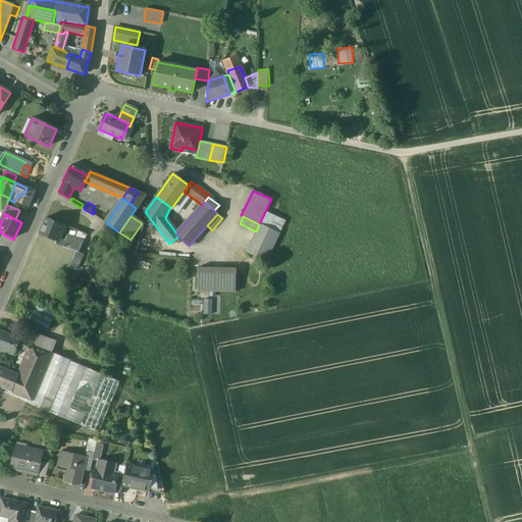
[(63,225),(45,218),(39,233),(56,242),(58,239),(63,225)]
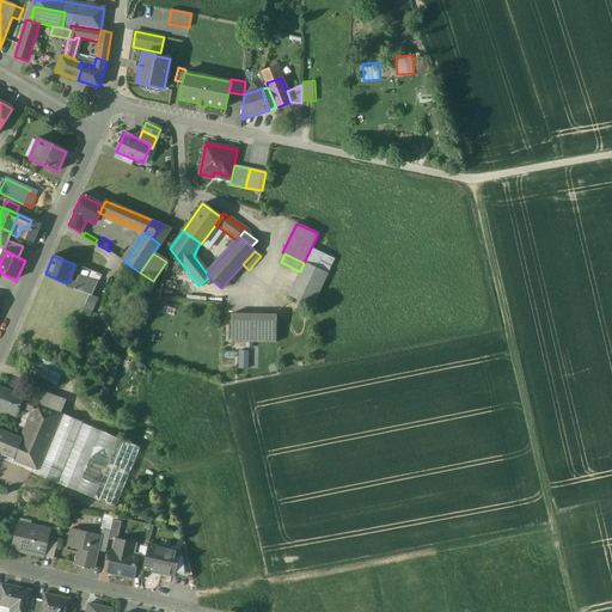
[(300,271),(288,295),(312,306),(328,274),(304,263),(300,271)]
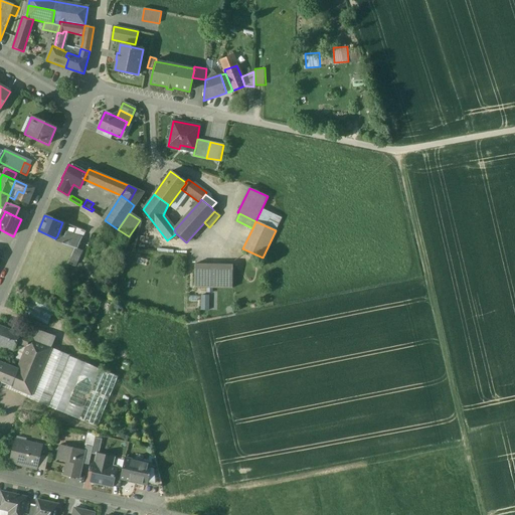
[(84,231),(62,222),(57,235),(63,237),(64,233),(81,239),(84,231)]
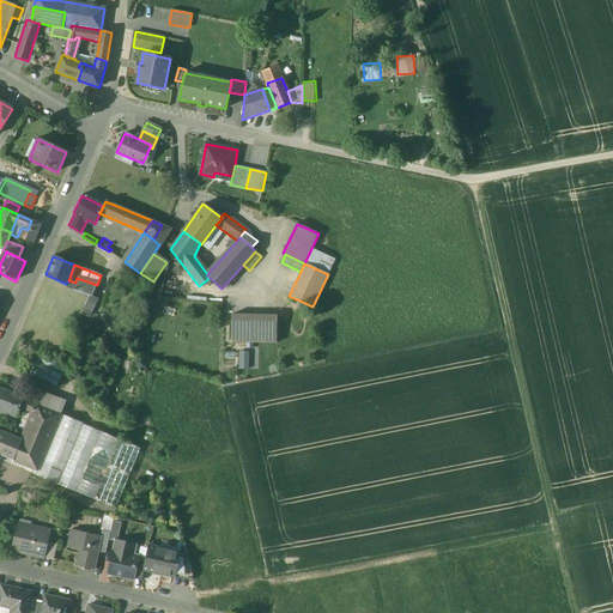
[(97,285),(77,278),(76,283),(73,290),(90,296),(92,297),(97,285)]
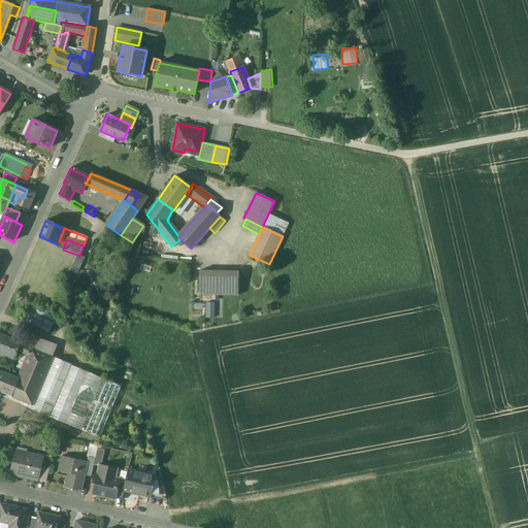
[(65,243),(59,241),(57,244),(57,245),(58,248),(63,250),(65,243)]
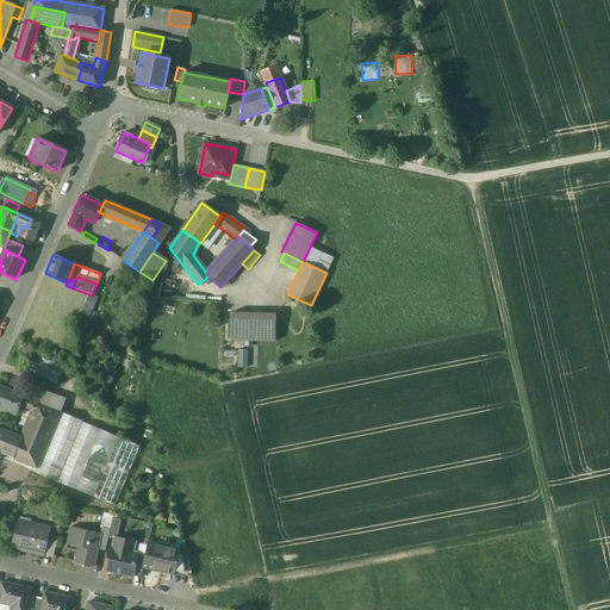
[(275,313),(230,313),(230,341),(275,342),(275,313)]
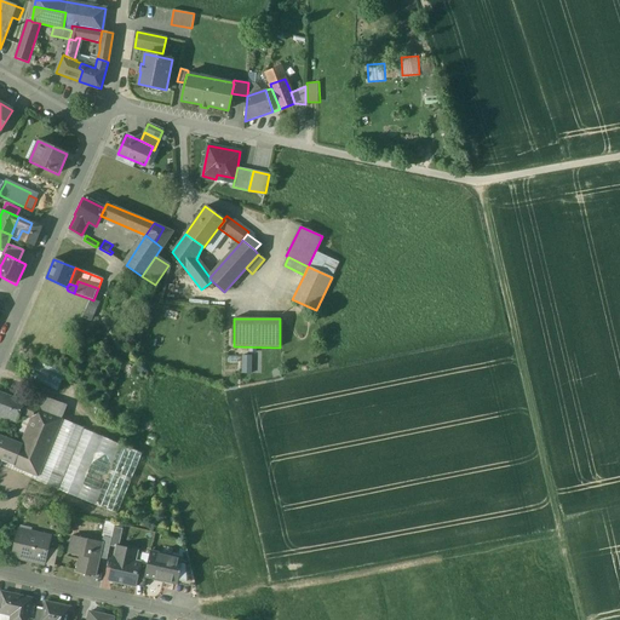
[(242,356),(242,373),(260,373),(262,352),(250,352),(247,352),(247,356),(242,356)]
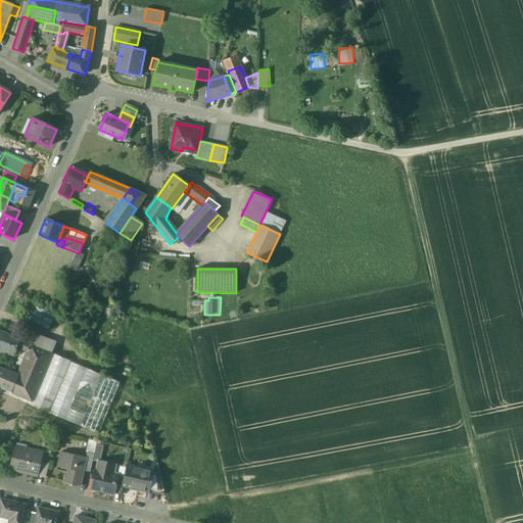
[(20,318),(48,330),(56,312),(29,299),(20,318)]
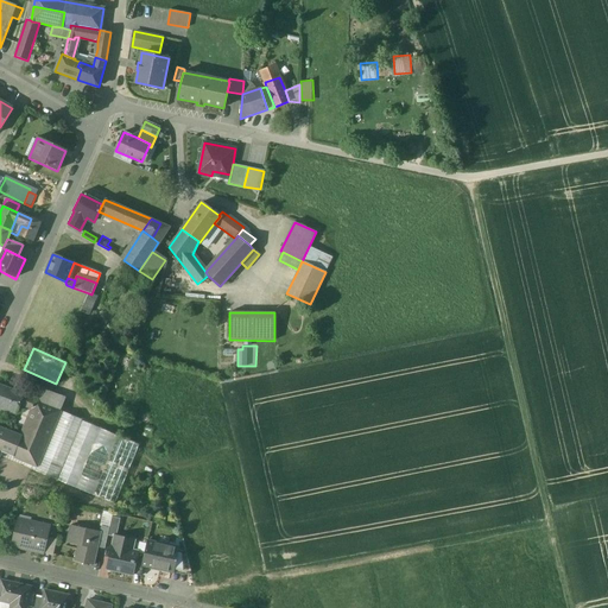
[(23,394),(0,385),(0,451),(1,453),(13,457),(23,436),(21,436),(0,426),(0,406),(17,412),(20,403),(23,394)]
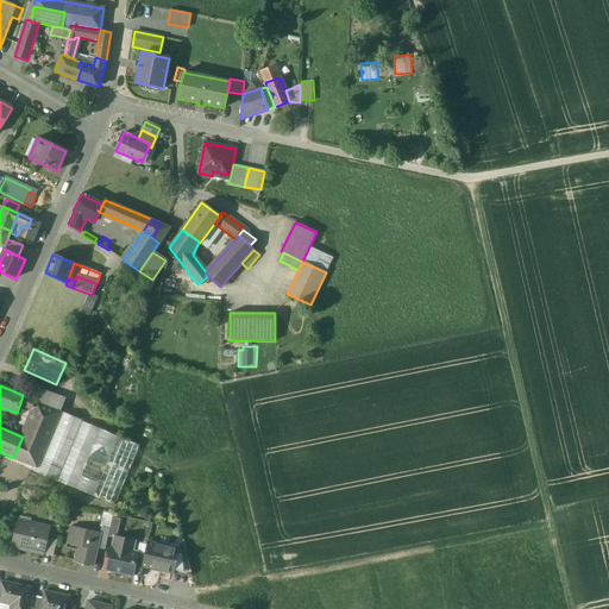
[(39,401),(23,395),(20,403),(32,409),(36,410),(38,403),(39,401)]
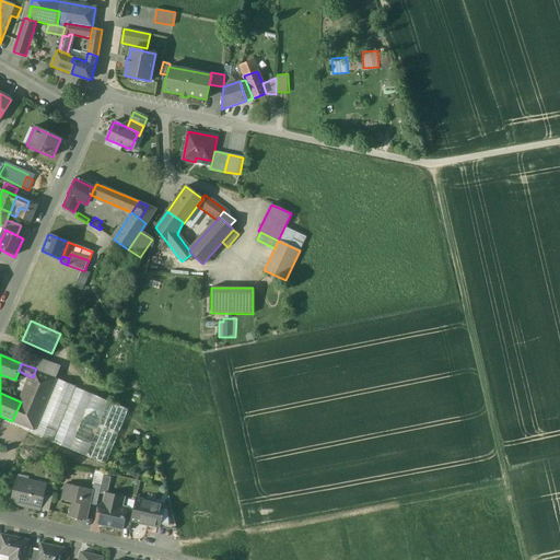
[(55,378),(35,371),(33,377),(30,376),(22,395),(20,401),(21,401),(12,421),(34,430),(55,378)]
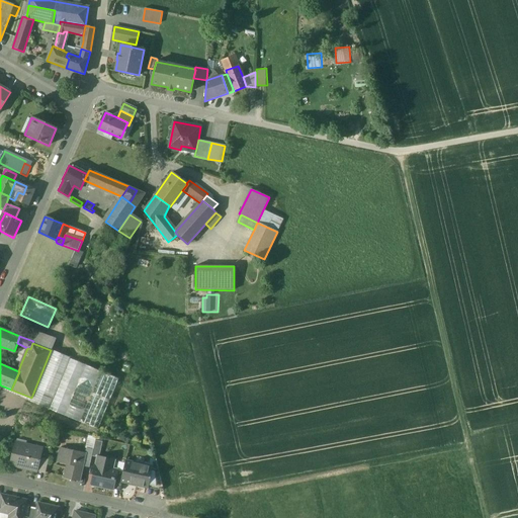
[(31,398),(29,402),(80,422),(100,372),(69,359),(70,358),(51,350),(31,398)]
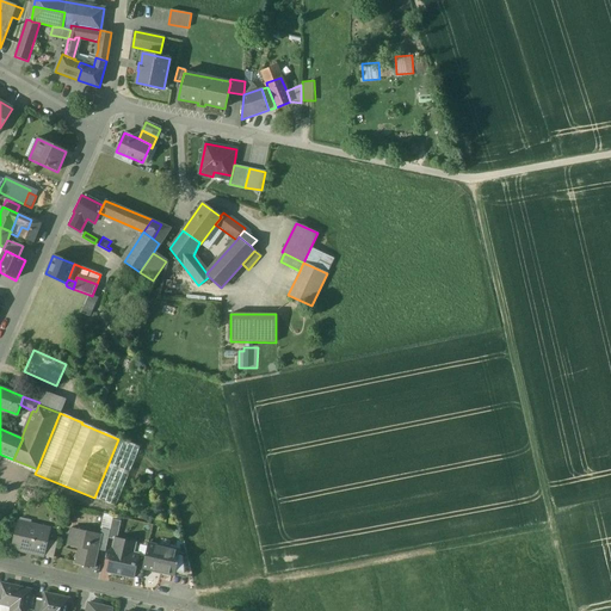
[(30,418),(23,414),(18,427),(24,431),(30,418)]
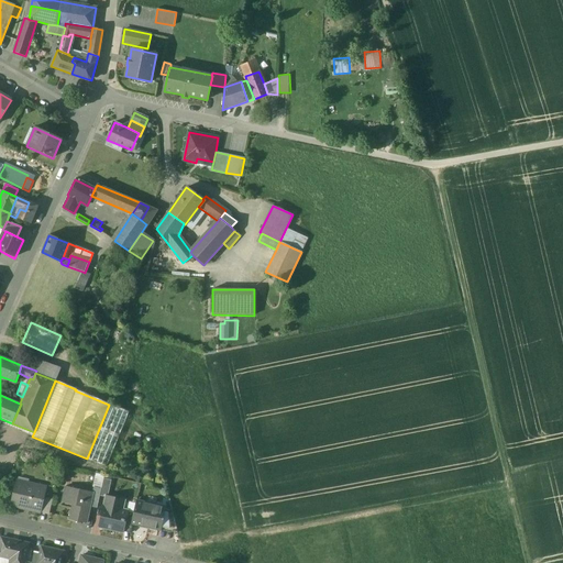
[(128,412),(109,405),(87,459),(105,466),(128,412)]
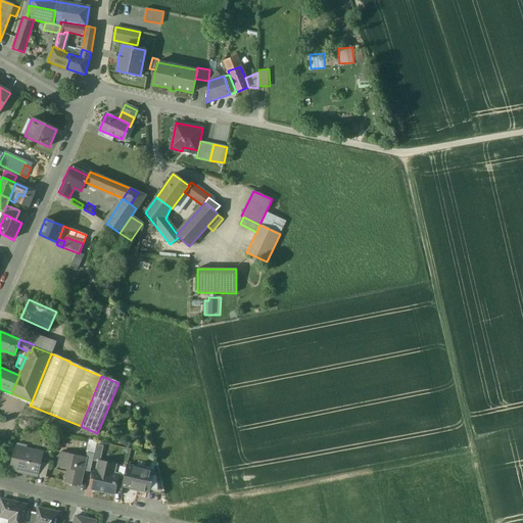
[(103,446),(95,444),(93,455),(92,461),(99,462),(99,461),(100,461),(103,446)]
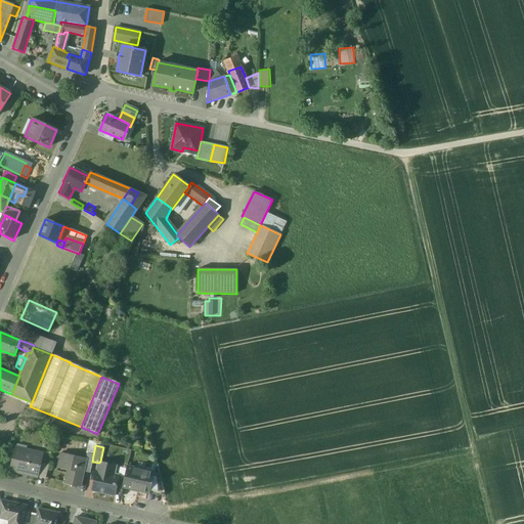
[(42,453),(15,447),(11,470),(27,474),(27,475),(37,477),(38,476),(40,464),(42,453)]
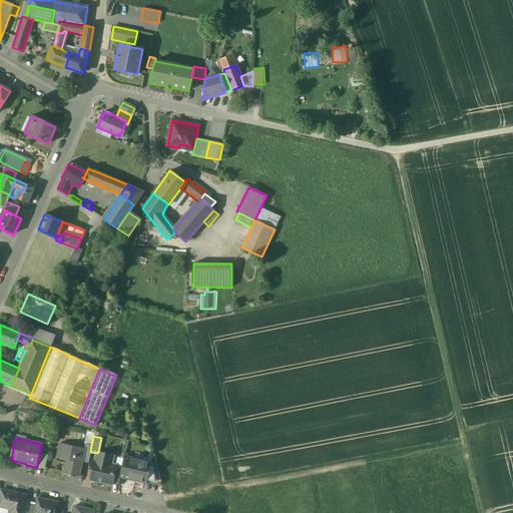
[(84,449),(59,443),(57,456),(66,458),(63,474),(79,477),(82,462),(85,449),(84,449)]
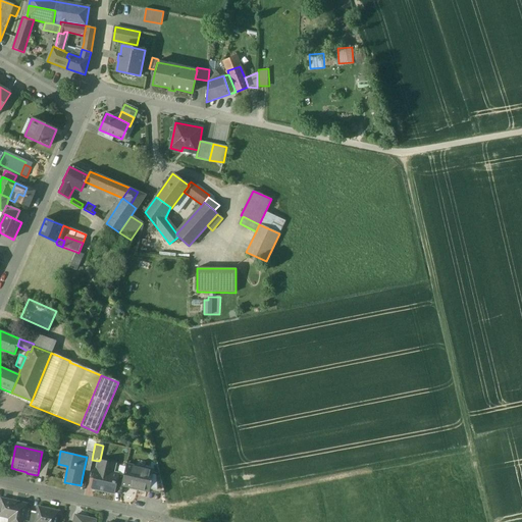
[(93,454),(87,453),(86,457),(87,457),(84,470),(90,471),(92,460),(93,454)]
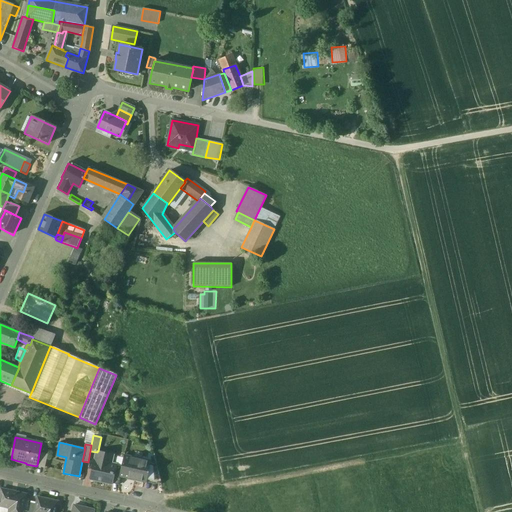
[(98,451),(97,451),(97,452),(95,461),(94,461),(90,479),(112,483),(116,466),(110,464),(112,455),(98,451)]
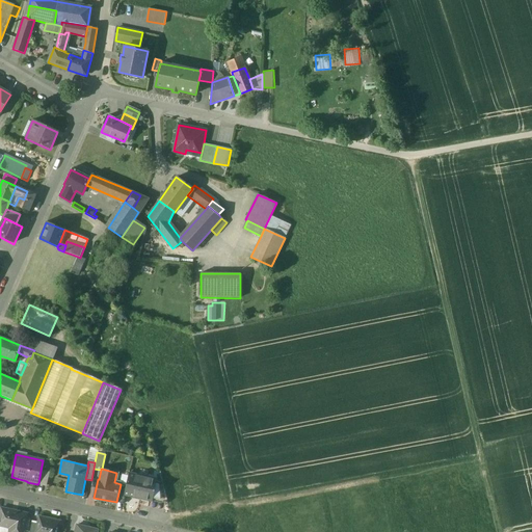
[(49,472),(41,471),(38,483),(47,484),(49,472)]
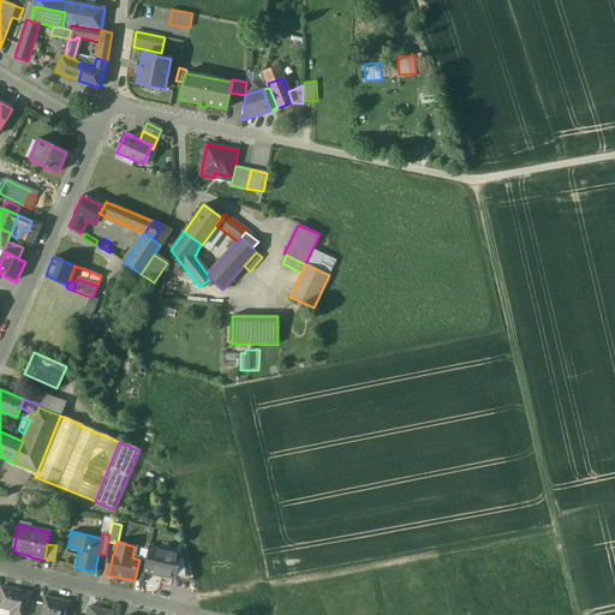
[(179,554),(149,547),(145,561),(147,561),(144,572),(144,573),(174,579),(175,574),(179,557),(179,554)]
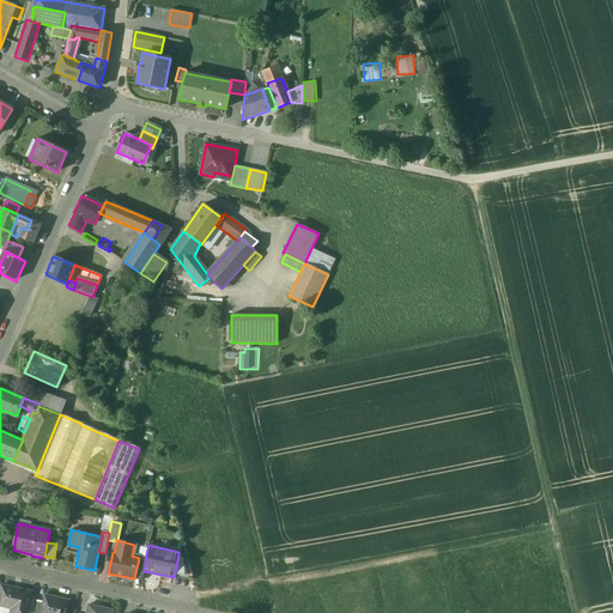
[(188,558),(178,556),(175,572),(192,576),(188,558)]
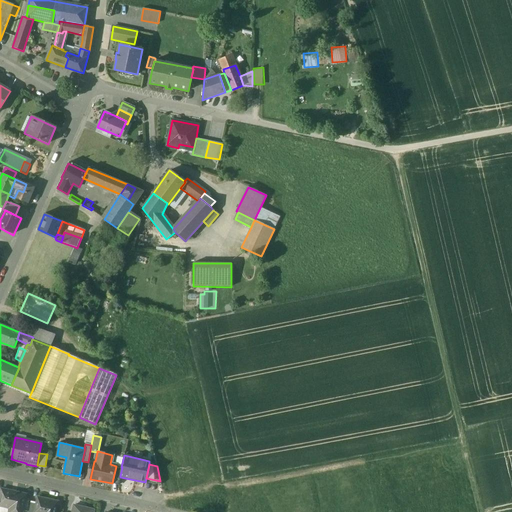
[(116,466),(112,483),(118,485),(120,477),(120,476),(122,467),(121,467),(116,466)]
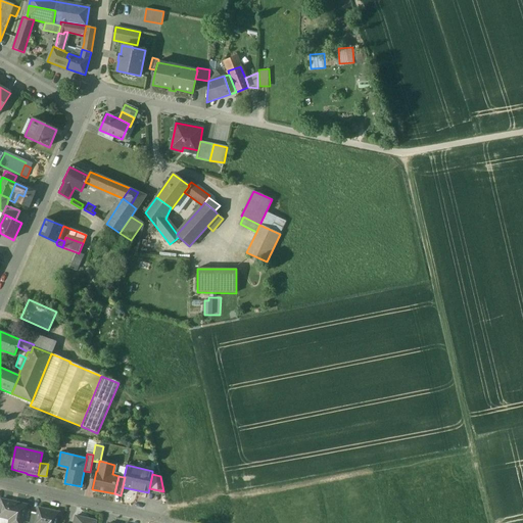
[(22,522),(27,506),(1,500),(1,502),(0,506),(0,517),(10,520),(8,522),(22,522)]
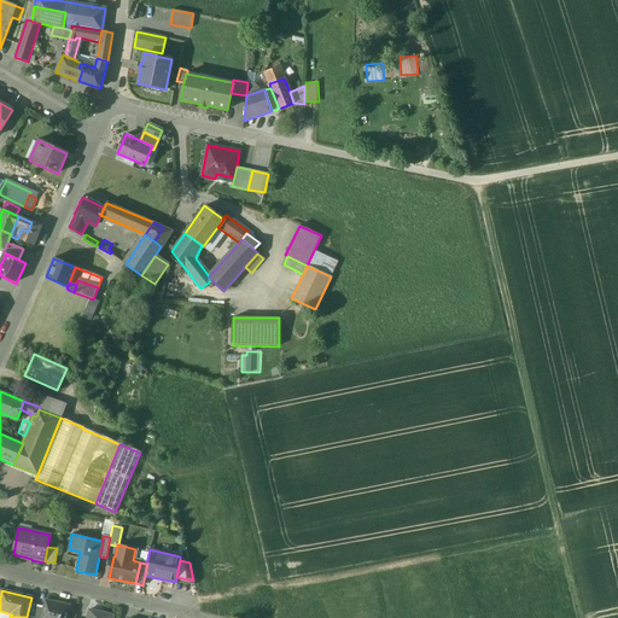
[(66,617),(70,606),(46,600),(44,606),(41,617),(66,617)]
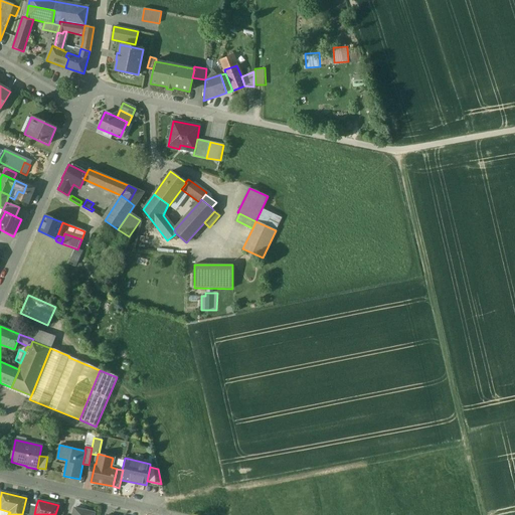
[(34,514),(36,505),(31,504),(28,514),(34,514)]
